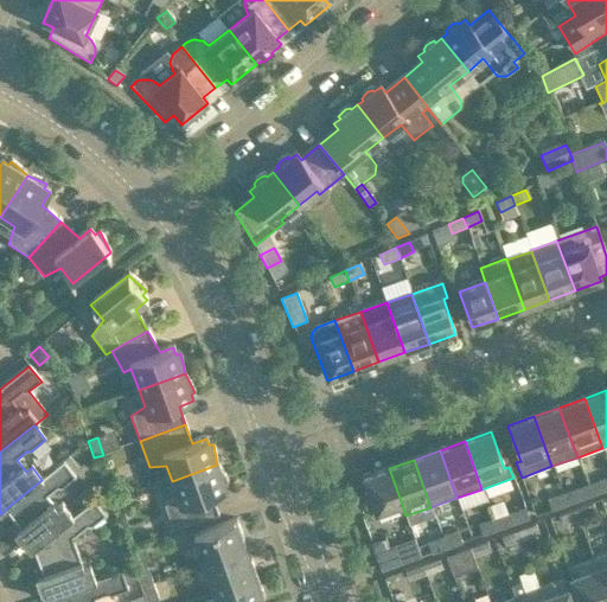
[(61,490),(76,478),(63,462),(42,480),(5,510),(5,511),(21,531),(16,535),(30,554),(33,550),(32,550),(72,518),(62,505),(57,510),(46,497),(57,490),(61,490)]
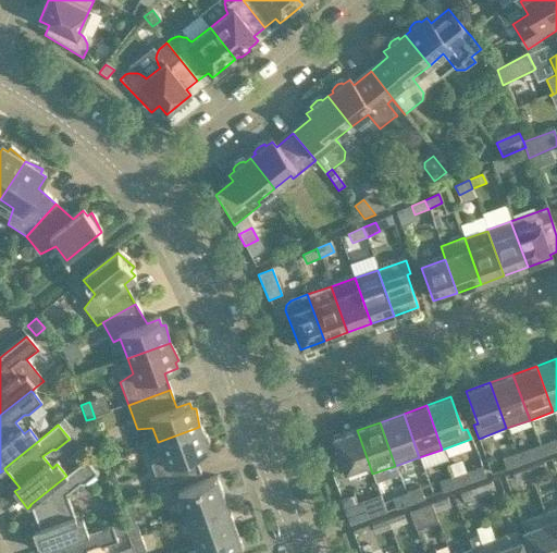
[(159,489),(200,474),(194,456),(207,452),(205,446),(209,443),(199,427),(158,442),(162,456),(150,465),(159,489)]
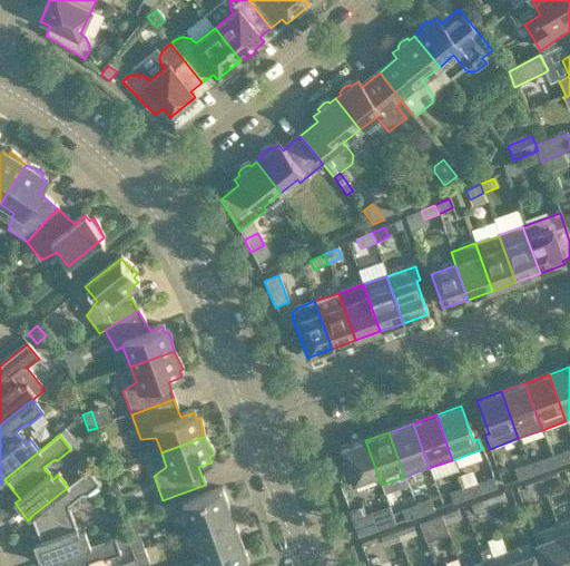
[(353,484),(377,475),(365,440),(340,449),(353,484)]
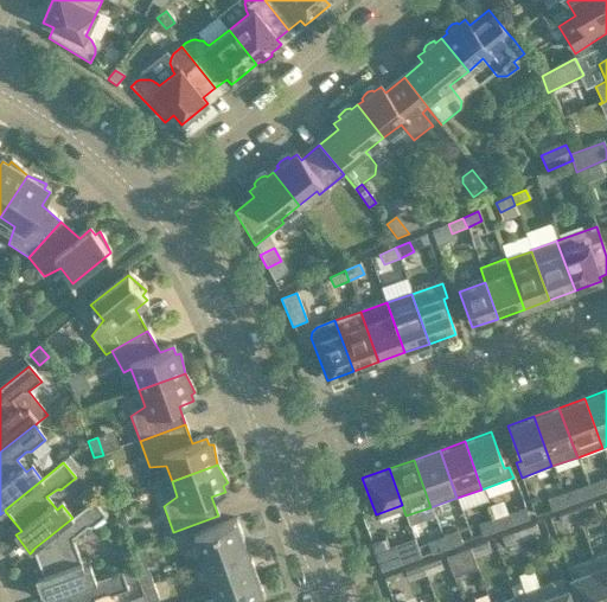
[(579,491),(563,497),(567,506),(582,501),(579,491)]
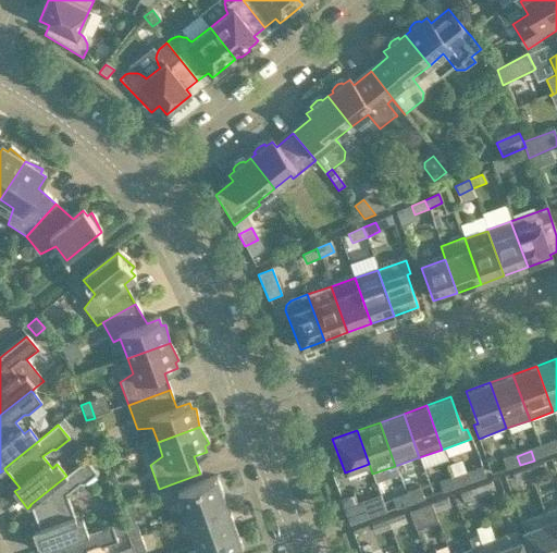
[(83,486),(97,475),(94,471),(102,465),(97,452),(66,476),(29,505),(31,505),(39,530),(33,532),(40,552),(47,550),(46,550),(87,535),(83,520),(76,523),(66,495),(79,486),(83,486)]
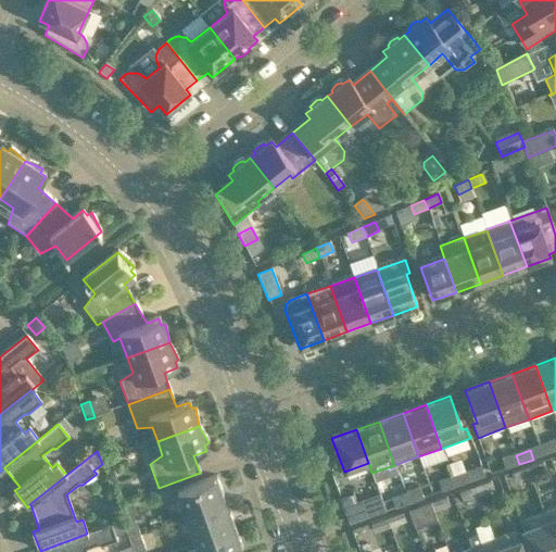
[(505,469),(519,464),(516,455),(502,460),(505,469)]
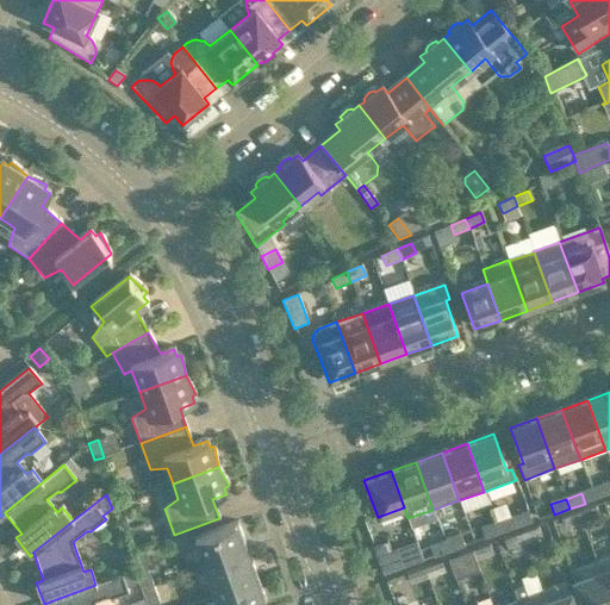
[(583,523),(599,517),(596,507),(578,513),(583,523)]
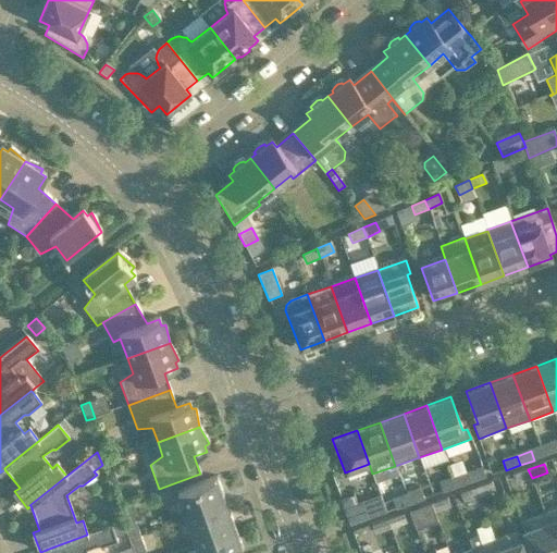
[(467,474),(453,479),(456,488),(470,483),(485,478),(482,468),(467,474)]
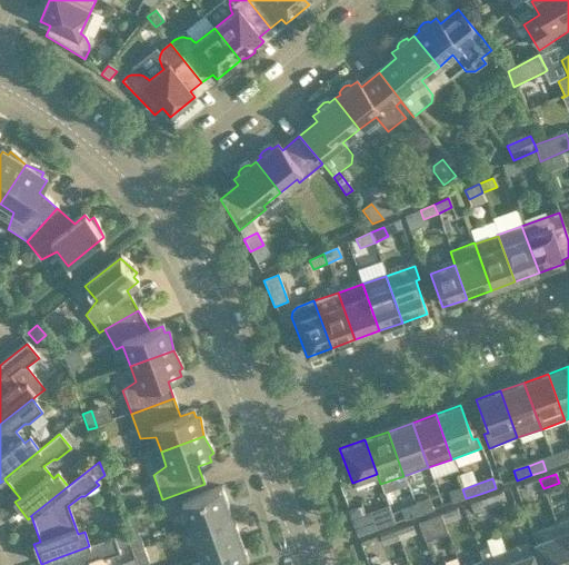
[(527,495),(543,488),(539,479),(523,485),(527,495)]
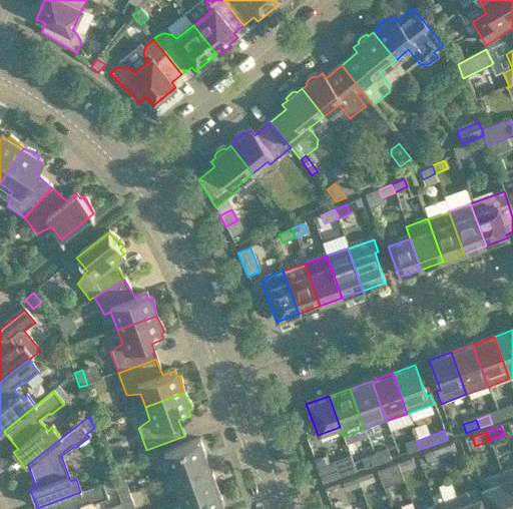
[(172,479),(206,467),(203,458),(205,457),(199,441),(163,454),(172,479)]
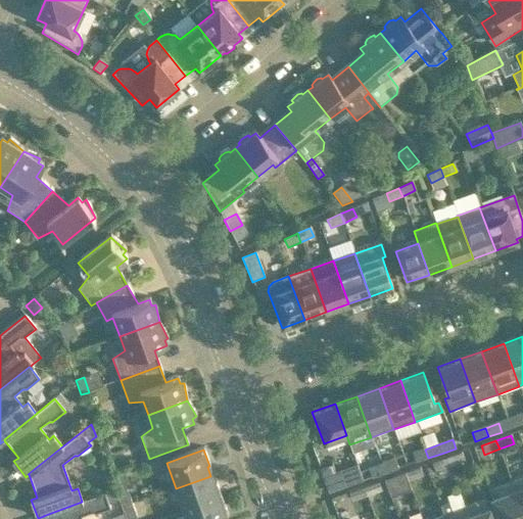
[(415,463),(428,458),(425,450),(412,455),(415,463)]
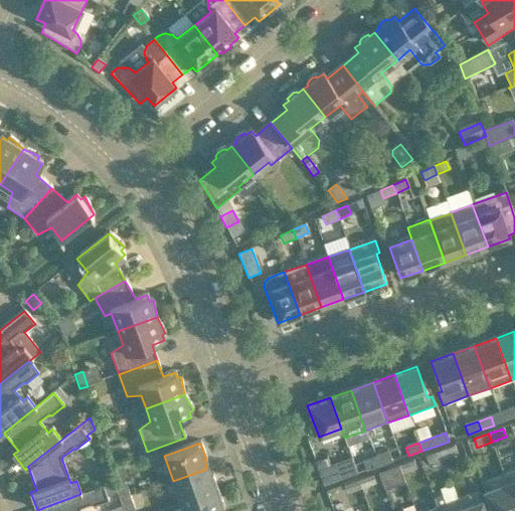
[(443,460),(458,455),(454,446),(440,451),(443,460)]
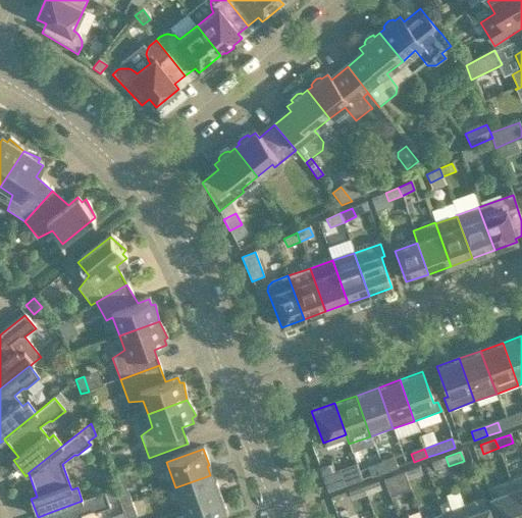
[(434,471),(449,466),(446,457),(430,463),(434,471)]
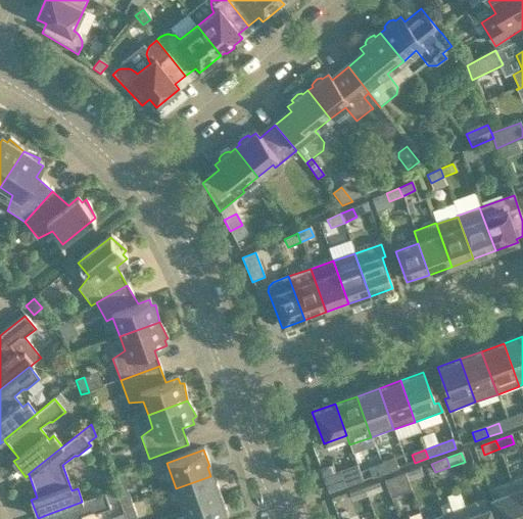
[(384,474),(397,469),(394,461),(381,465),(384,474)]
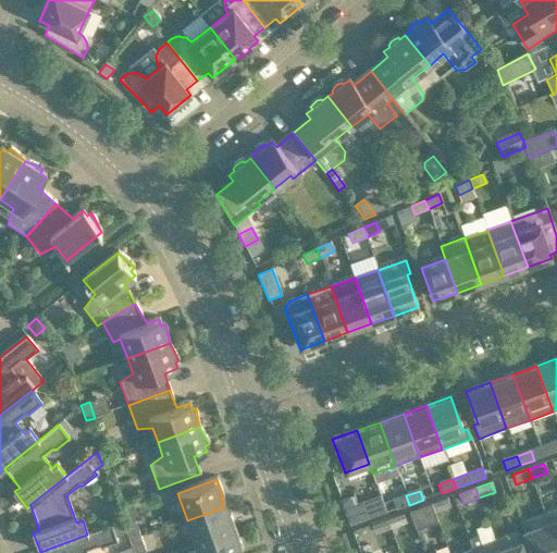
[(395,511),(409,505),(406,495),(392,501),(395,511)]
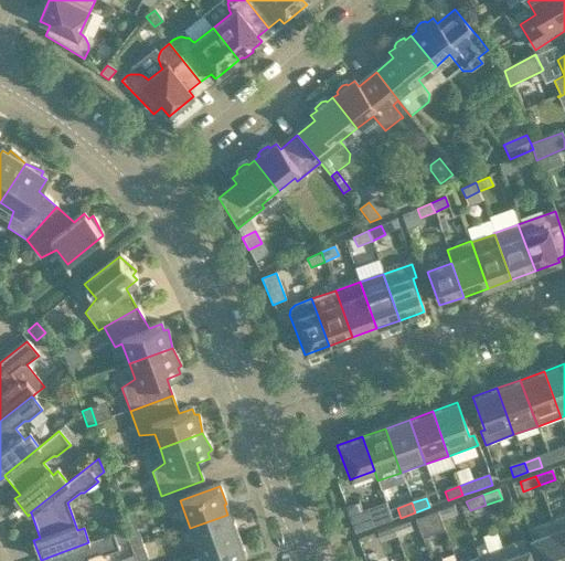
[(354,535),(368,529),(359,504),(345,508),(354,535)]
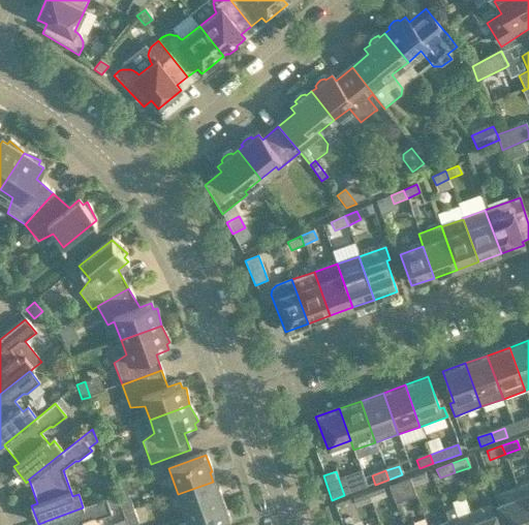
[(412,488),(428,482),(425,473),(409,479),(412,488)]
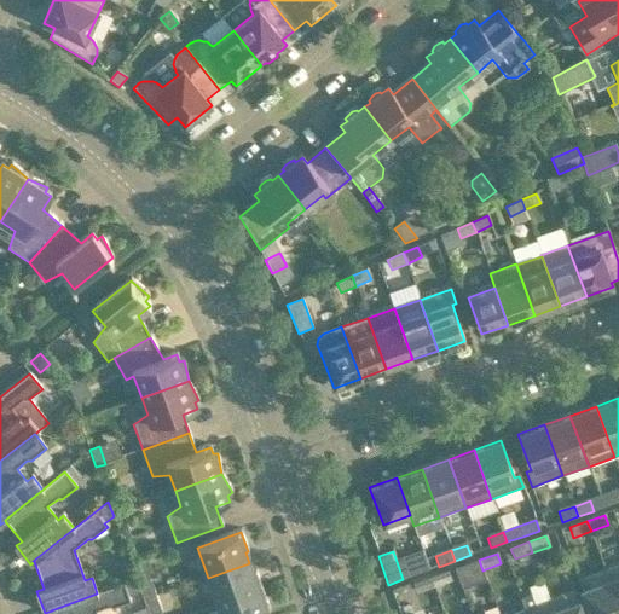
[(462,589),(486,579),(482,571),(479,560),(455,568),(462,589)]
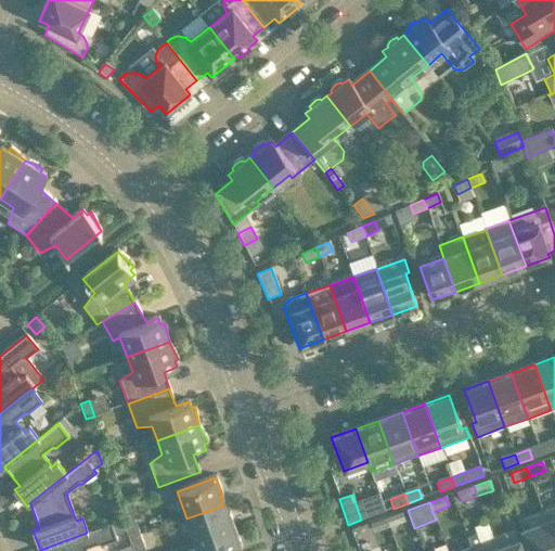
[(227,514),(223,505),(186,519),(196,545),(235,530),(229,513),(227,514)]
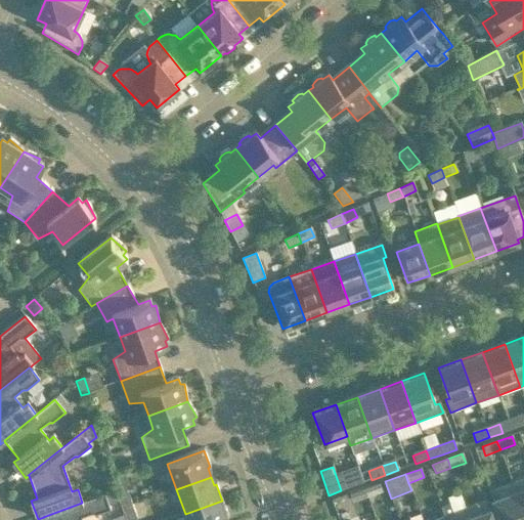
[(523,478),(512,483),(523,517),(523,478)]
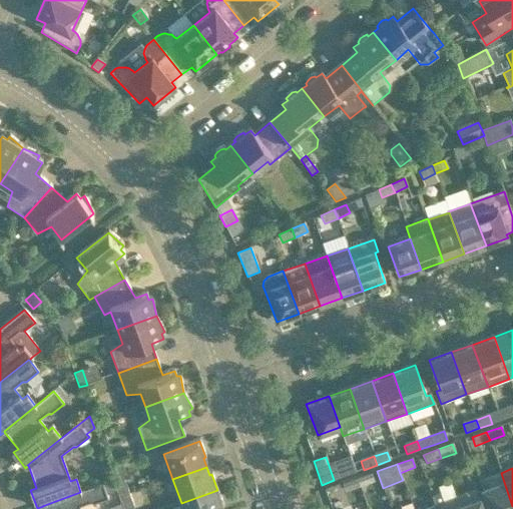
[(360,487),(374,482),(371,473),(357,479),(360,487)]
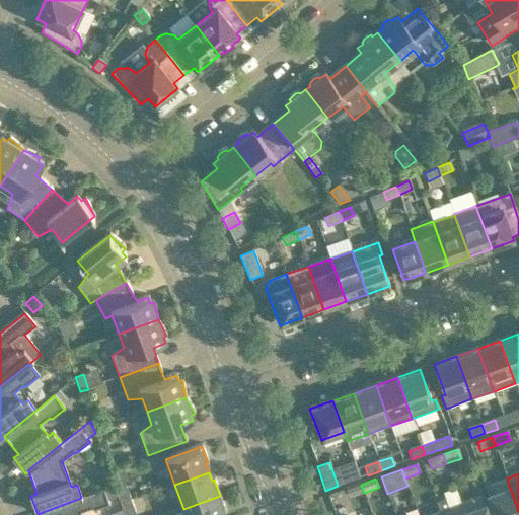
[(518,514),(518,512),(507,479),(485,487),(495,514),(518,514)]
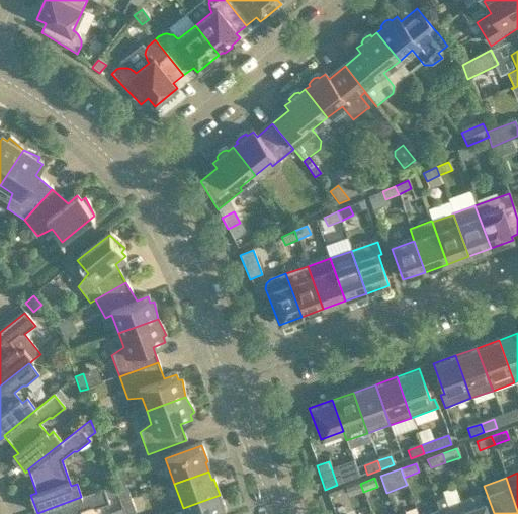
[(348,498),(363,492),(360,484),(345,489),(348,498)]
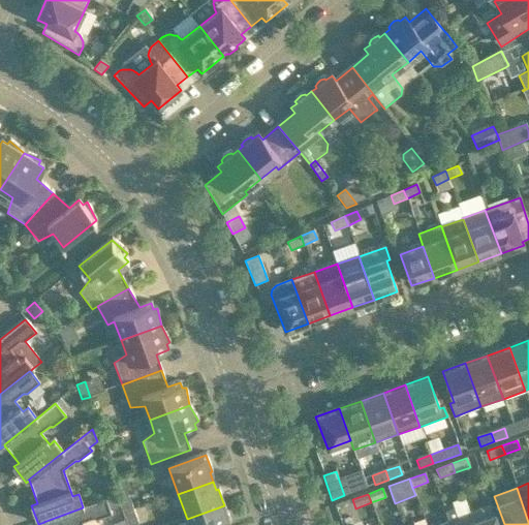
[(123,514),(133,510),(128,495),(117,499),(123,514)]
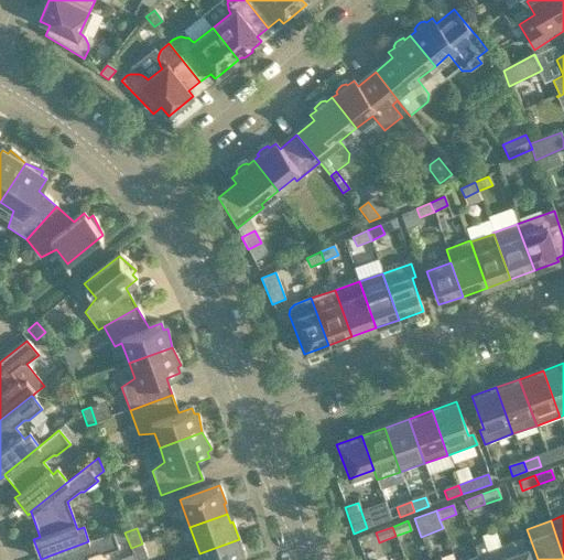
[(102,556),(119,549),(112,532),(88,541),(46,557),(47,557),(47,559),(87,559),(87,558),(99,553),(102,556)]
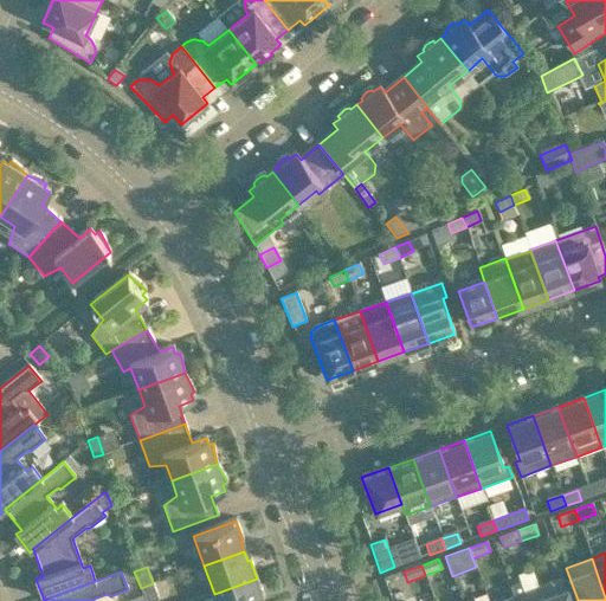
[(260,600),(260,599),(264,598),(257,579),(214,594),(217,600),(260,600)]
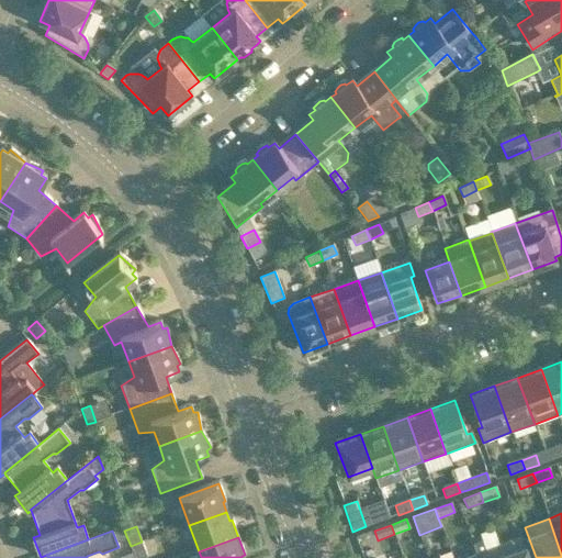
[(529,557),(523,538),(499,546),(503,557),(529,557)]
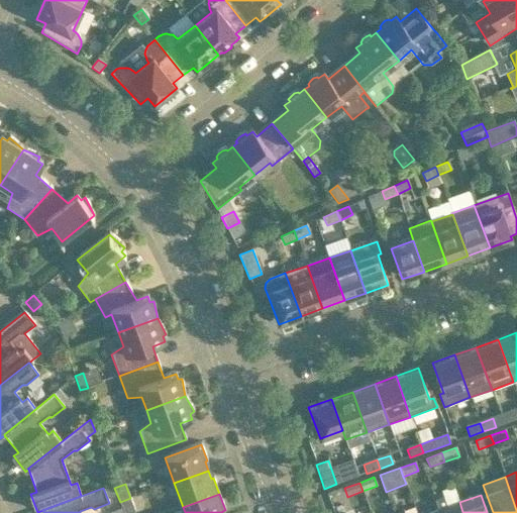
[(447,507),(443,497),(435,500),(438,510),(439,512),(462,512),(459,502),(447,507)]
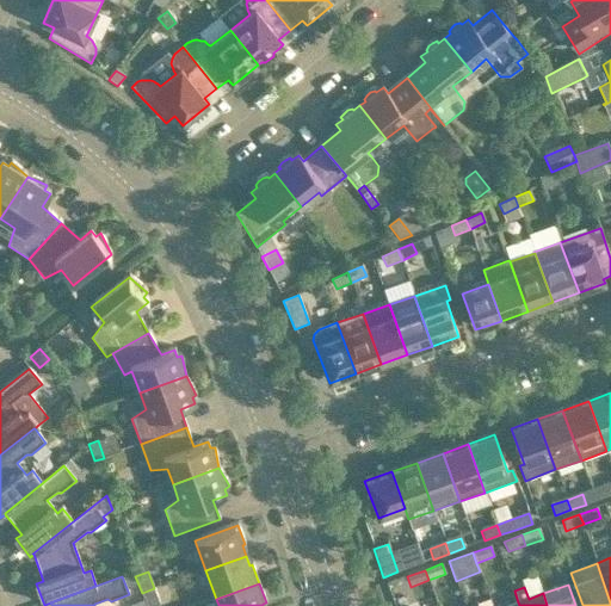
[(160,605),(154,588),(142,593),(147,605),(160,605)]
